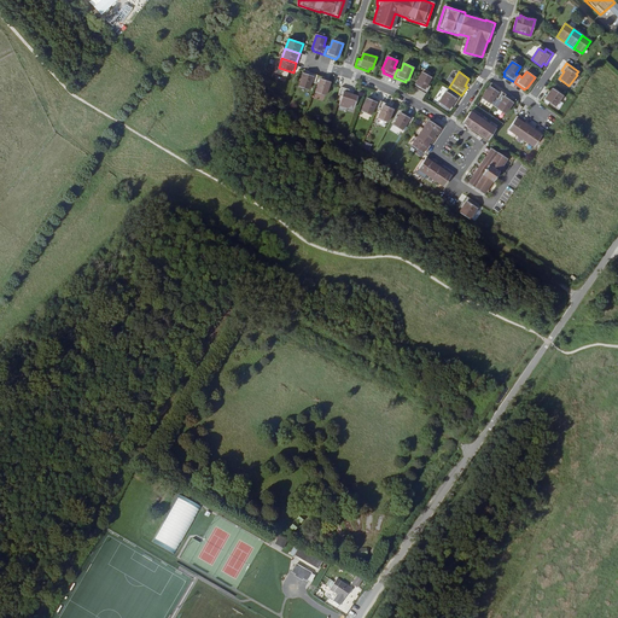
[(315,83),(318,75),(309,73),(309,75),(303,73),(298,86),(308,89),(312,82),(315,83)]
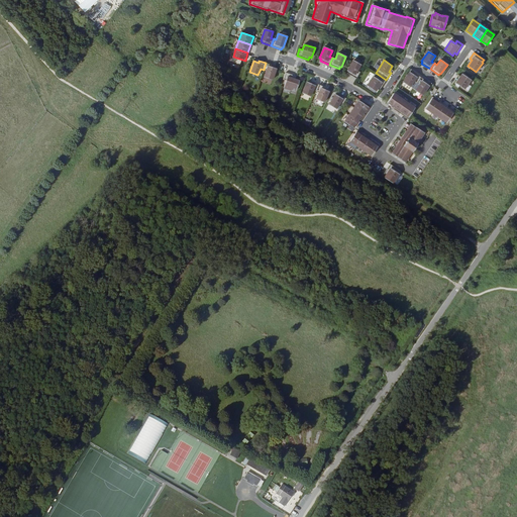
[(360,65),(353,61),(347,71),(348,72),(347,73),(356,78),(360,72),(357,71),(360,65)]
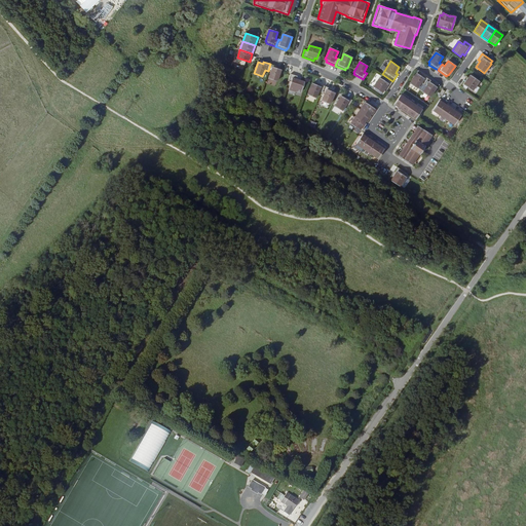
[(277,66),(270,64),(268,71),(271,72),(269,78),(277,81),(280,70),(276,68),(277,66)]
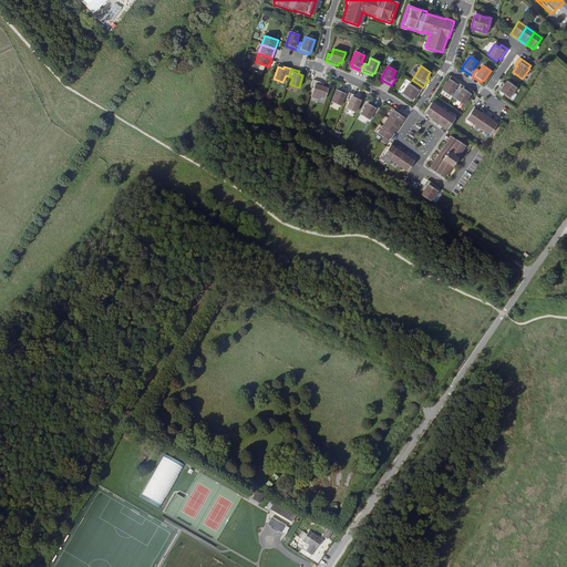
[(454,89),(456,91),(461,84),(452,78),(451,80),(450,79),(442,90),(450,95),(454,89)]
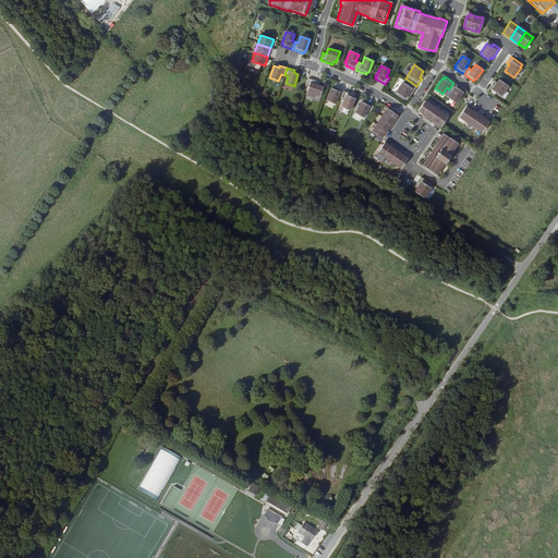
[(315,81),(308,79),(305,86),(308,87),(306,94),(314,97),(315,96),(319,97),(324,87),(314,84),(315,81)]
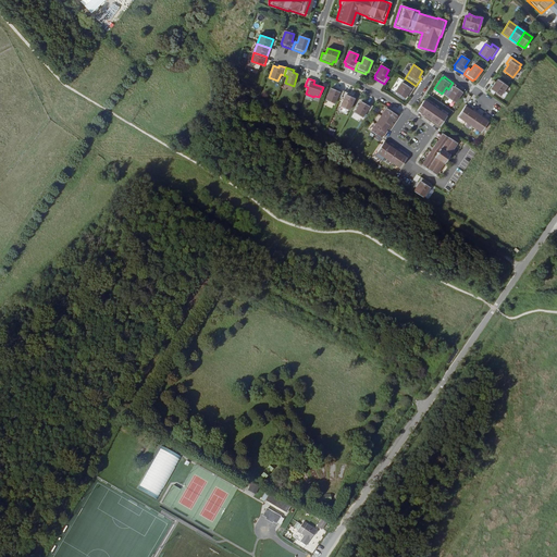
[(403,83),(401,82),(395,93),(405,99),(408,93),(411,94),(416,86),(405,78),(403,83)]
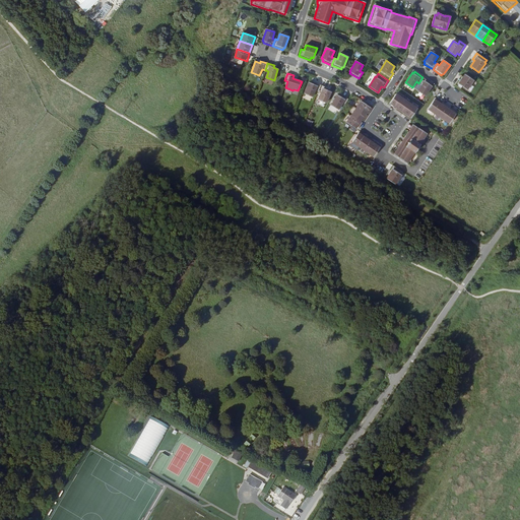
[(463,76),(461,75),(454,84),(460,88),(462,86),(467,89),(473,80),(465,74),(463,76)]
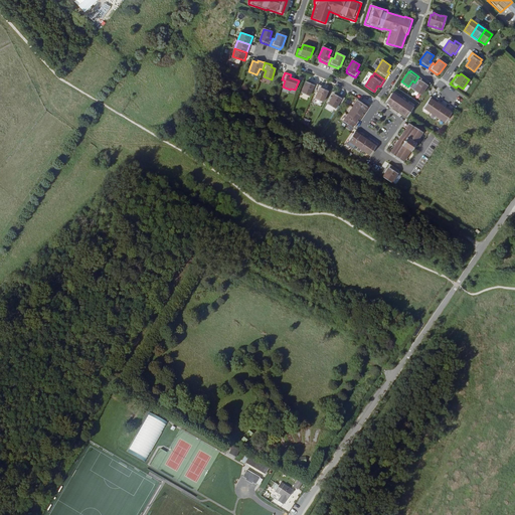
[(417,84),(413,90),(420,95),(427,84),(426,84),(427,82),(418,76),(414,82),(417,84)]
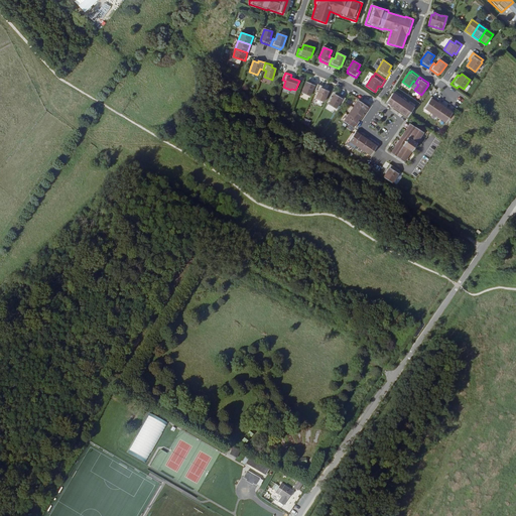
[(310,84),(306,82),(301,93),(309,96),(312,90),(315,91),(318,85),(311,82),(310,84)]
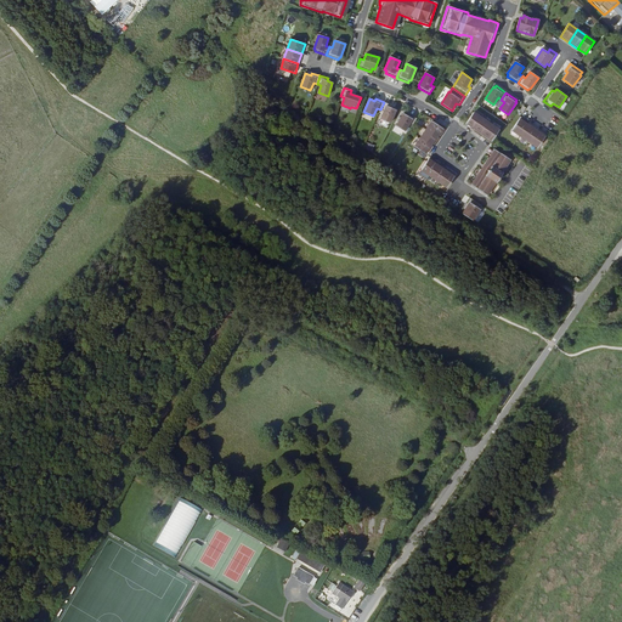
[(384,102),(380,109),(384,112),(380,119),(390,123),(396,109),(390,107),(391,105),(384,102)]
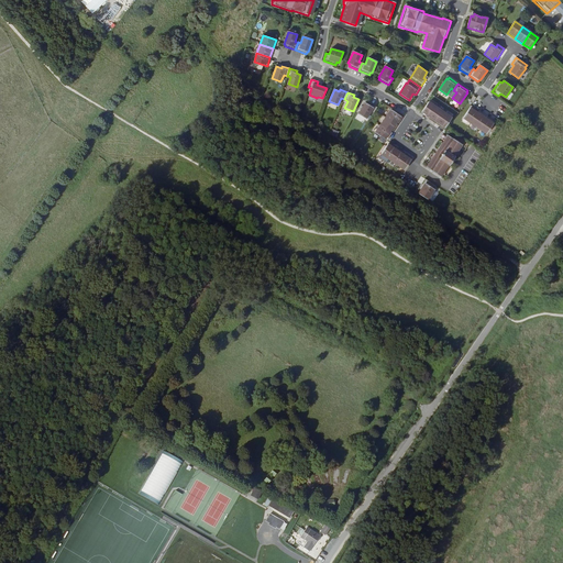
[(437,107),(429,101),(421,111),(426,114),(424,117),(428,119),(429,117),(437,107)]
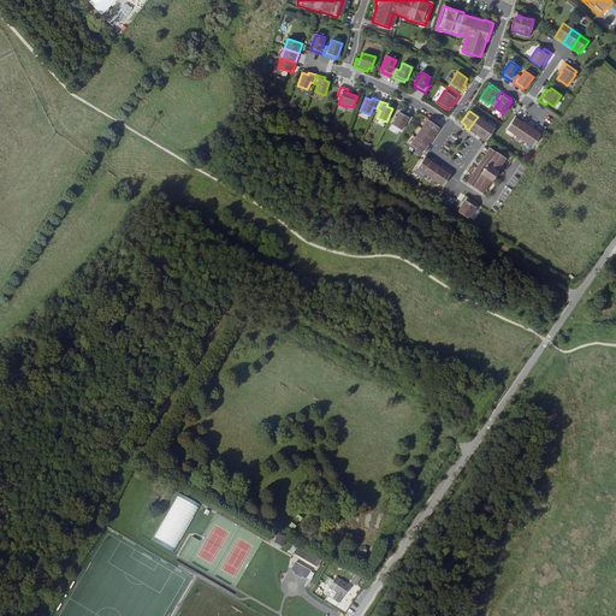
[(404,116),(400,112),(392,124),(401,130),(406,123),(408,125),(413,117),(406,113),(404,116)]
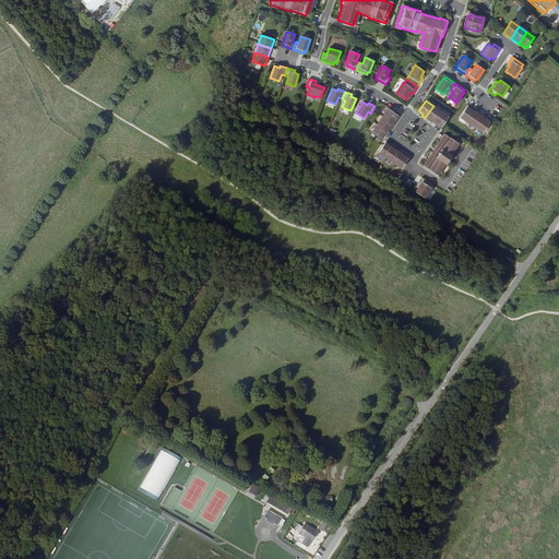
[(433,106),(426,116),(430,119),(429,120),(432,123),(433,121),(441,111),(433,106)]
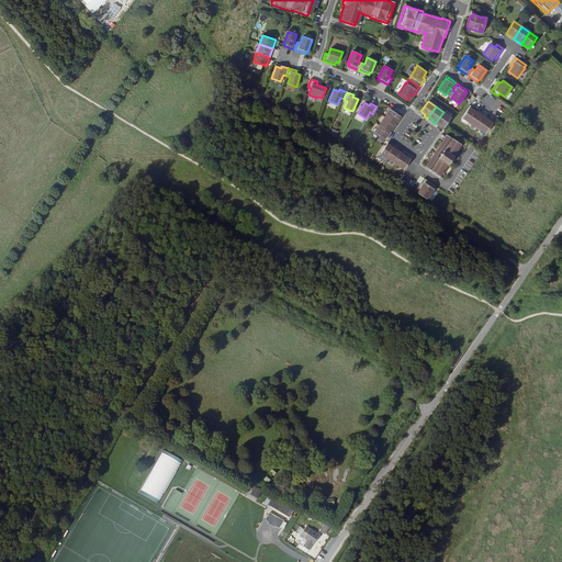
[(461,119),(469,124),(478,113),(470,108),(461,119)]
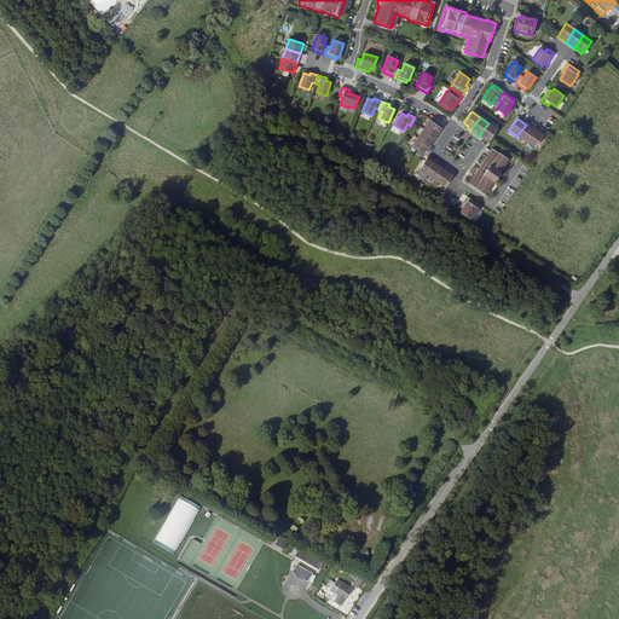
[(443,129),(429,120),(423,128),(437,138),(443,129)]
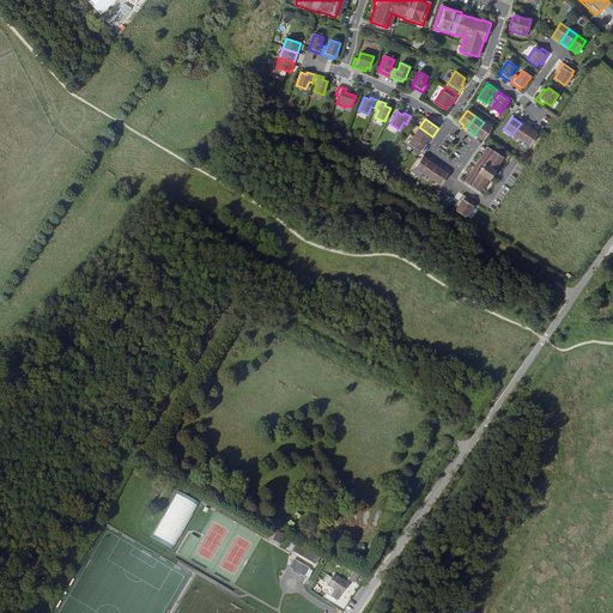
[(484,122),(475,133),(480,137),(479,138),(483,140),(492,128),(484,122)]
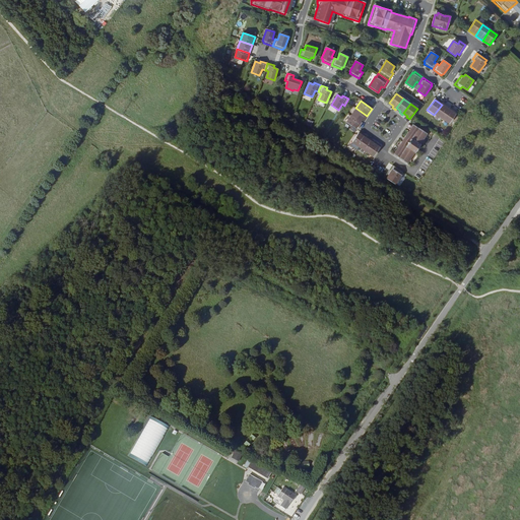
[(434,115),(441,120),(448,110),(442,105),(434,115)]
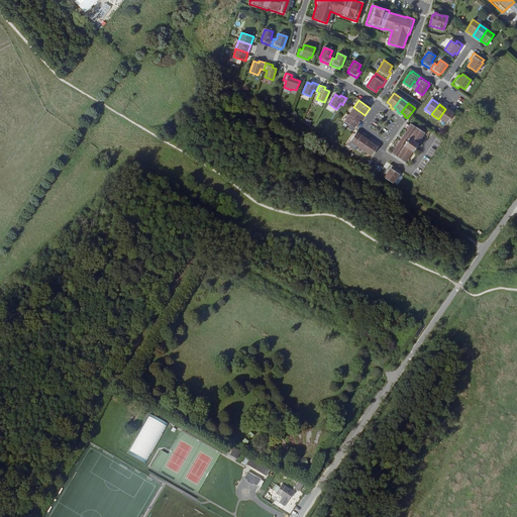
[(365,115),(353,107),(349,114),(359,122),(365,115)]
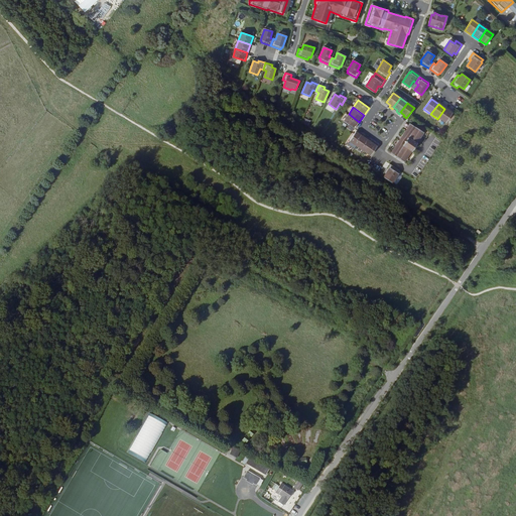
[(437,119),(444,124),(453,114),(444,109),(437,119)]
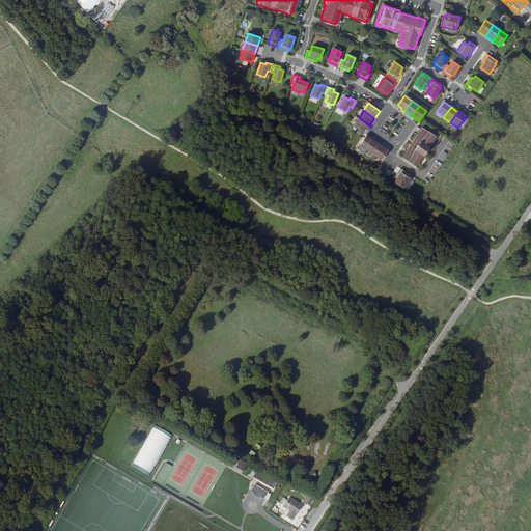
[(369,126),(359,117),(354,126),(358,128),(364,133),(369,126)]
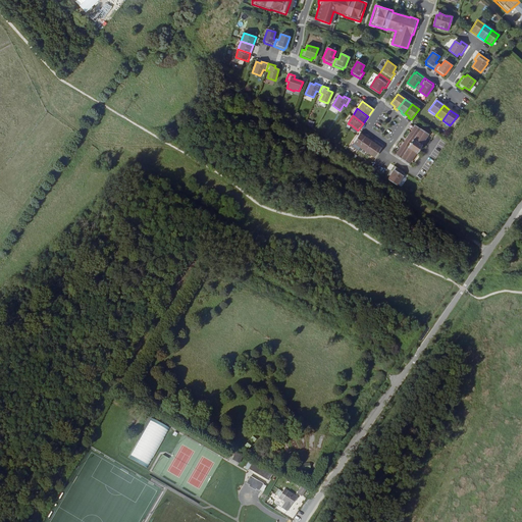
[(415,124),(396,154),(409,163),(428,133),(415,124)]
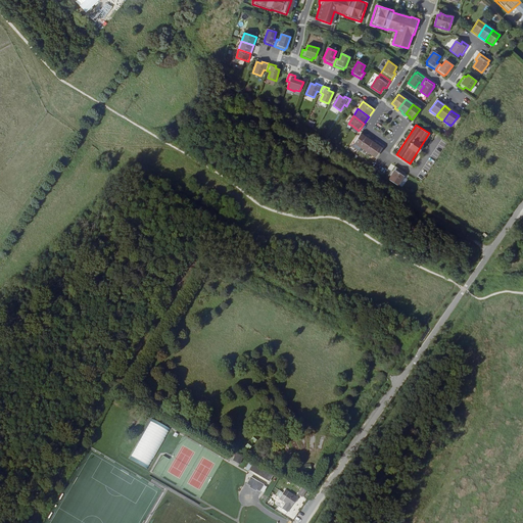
[(369,137),(362,132),(353,143),(361,148),(369,137)]
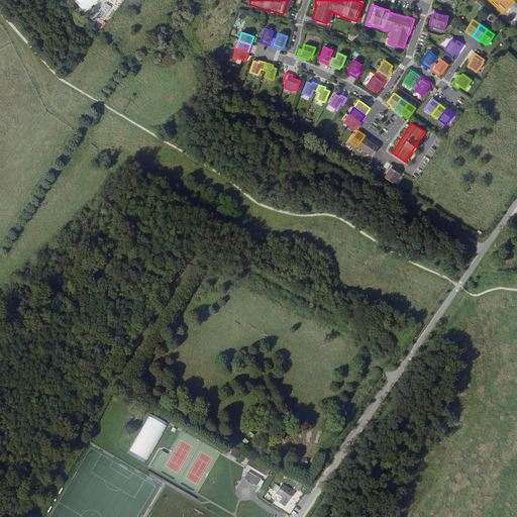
[(365,135),(356,146),(364,150),(372,140),(365,135)]
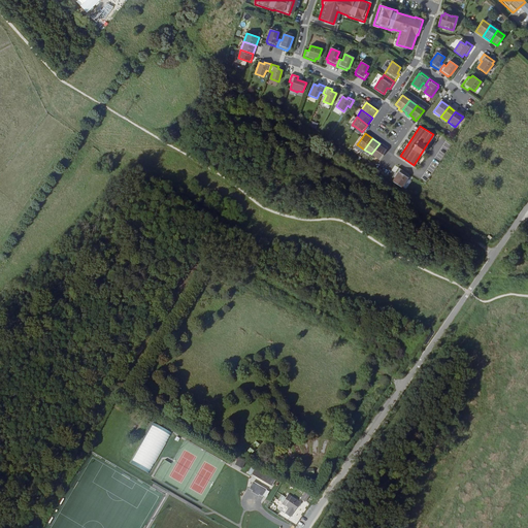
[(387,149),(380,143),(371,154),(380,159),(387,149)]
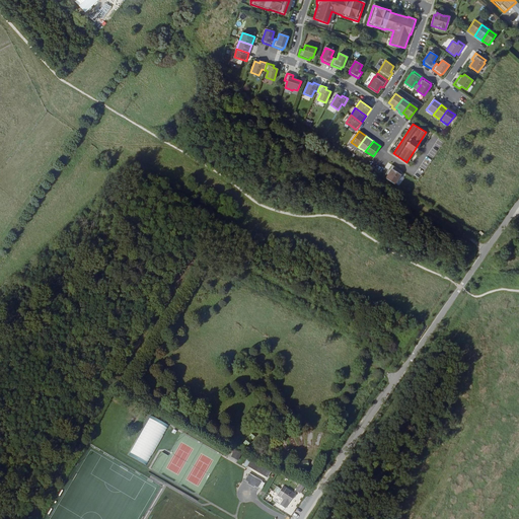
[(402,171),(391,164),(385,174),(387,175),(385,178),(394,183),(402,171)]
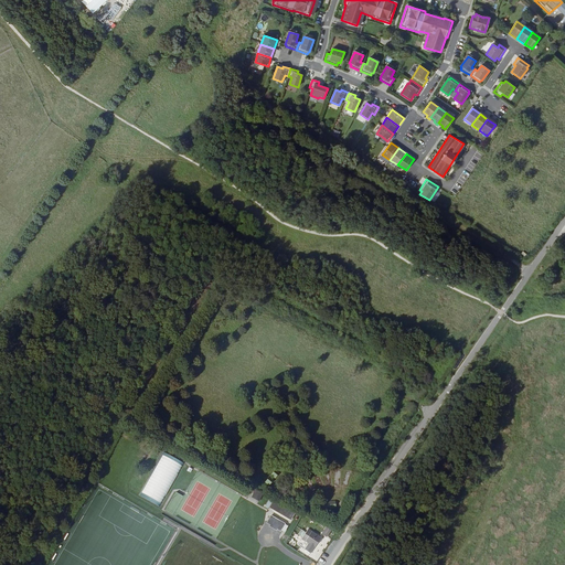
[(183,464),(162,452),(138,496),(159,507),(183,464)]
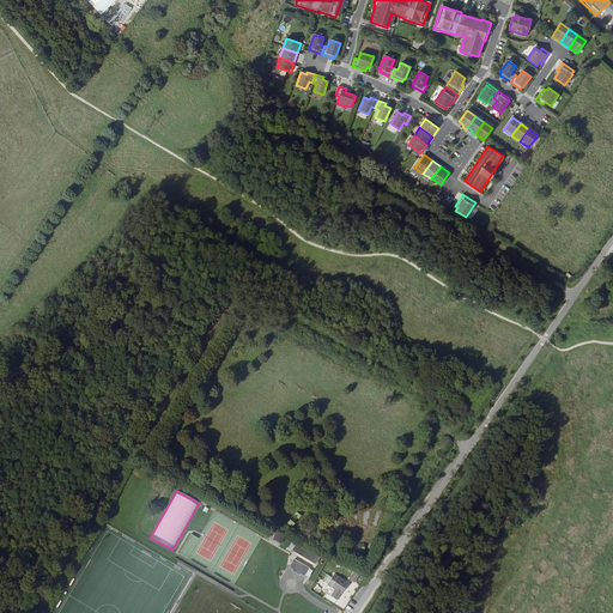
[(289,522),(295,527),(302,516),(297,513),(289,522)]
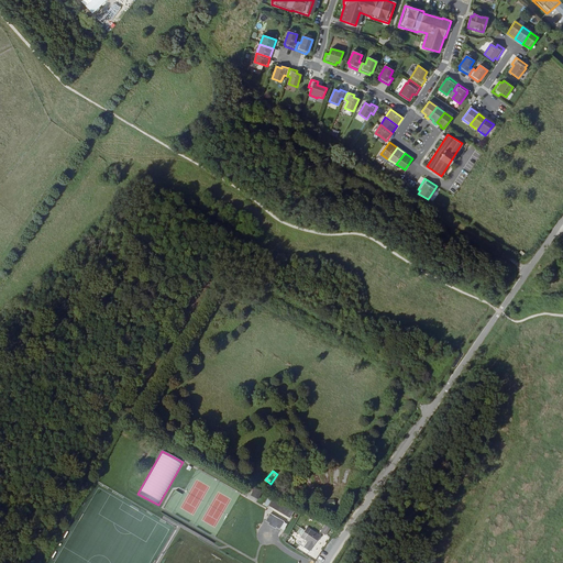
[(254,489),(251,495),(257,498),(261,493),(254,489)]
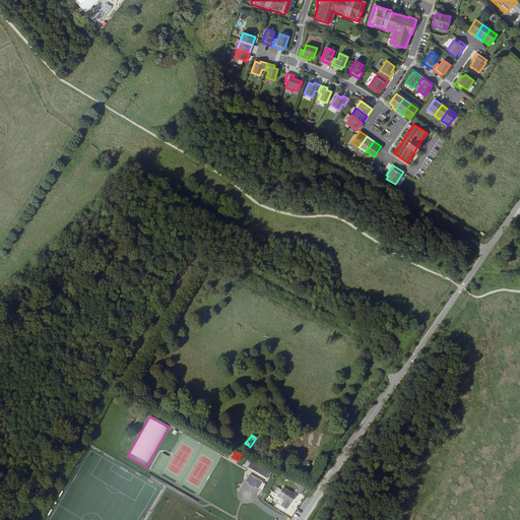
[(158,473),(169,456),(161,453),(152,469),(158,473)]
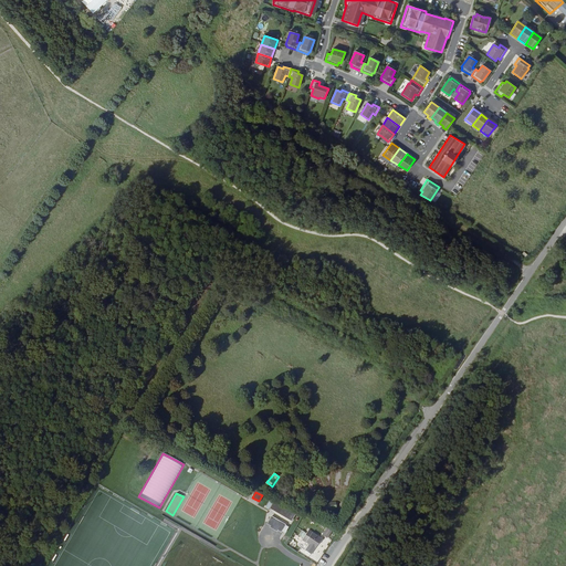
[(295,514),(273,502),(270,507),(269,509),(291,521),(295,514)]
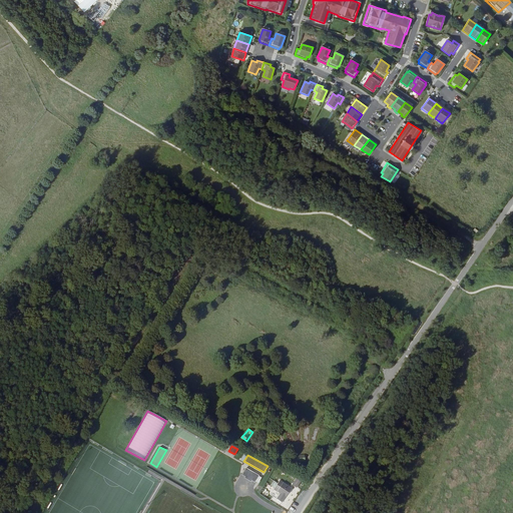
[(255,480),(258,476),(259,475),(245,467),(241,474),(245,476),(244,477),(250,481),(251,480),(254,482),(255,480)]
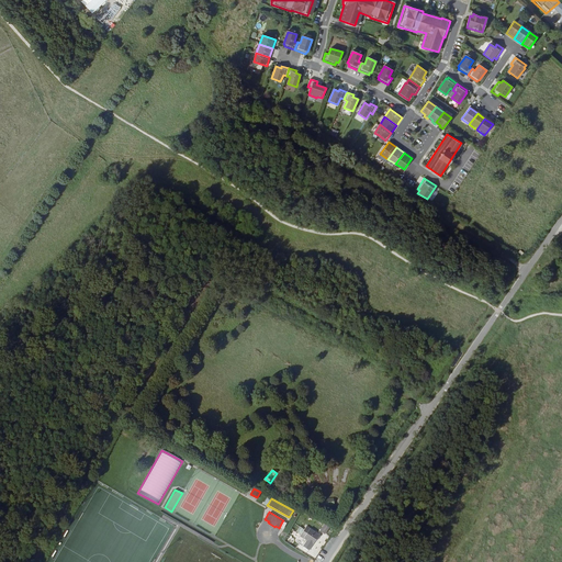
[(323,526),(317,535),(323,537),(328,529),(323,526)]
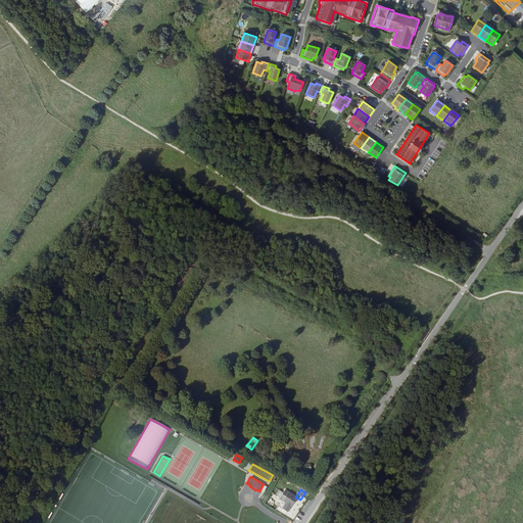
[(295,500),(283,492),(282,493),(277,490),(274,494),(279,497),(277,501),(289,509),(295,500)]
